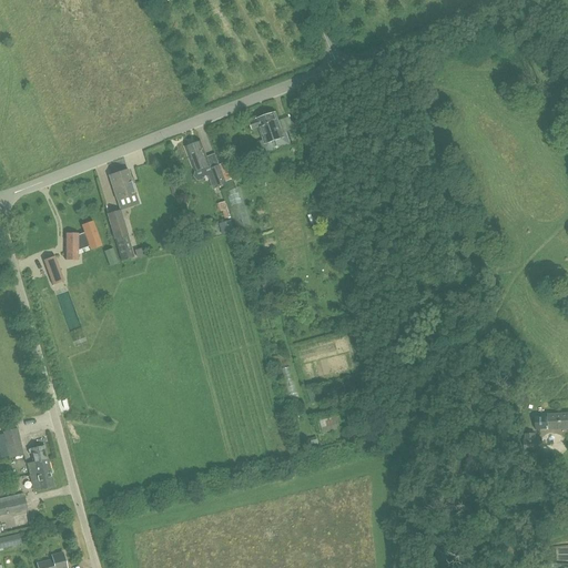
[(259,128),(263,140),(259,141),(263,153),(291,144),(286,132),(283,133),(275,112),(255,119),(249,121),(252,130),(259,128)]
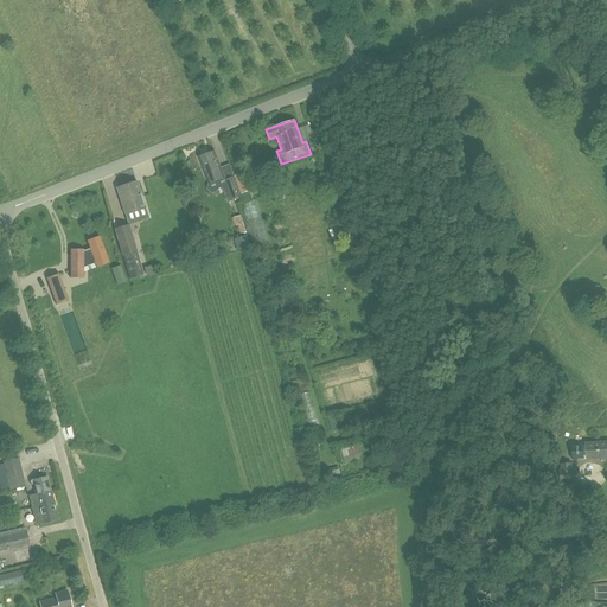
[(307,140),(312,153),(318,152),(313,138),(307,140)]
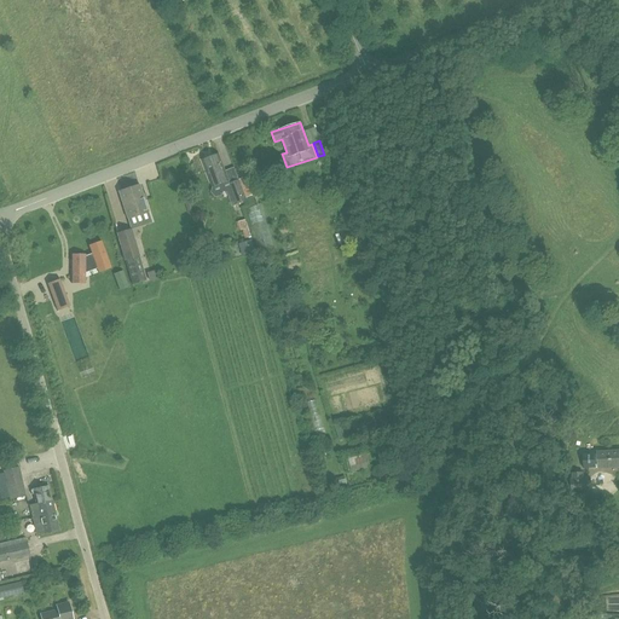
[(202,161),(209,177),(213,187),(229,181),(218,155),(202,161)]
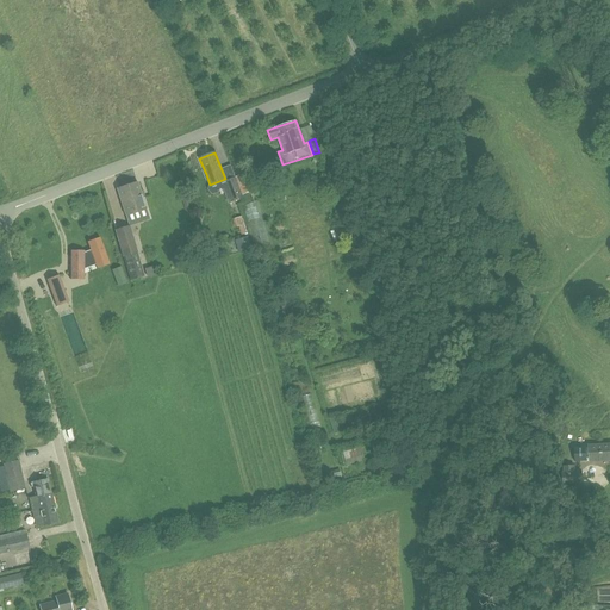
[(235,178),(242,195),(250,192),(243,174),(235,178)]
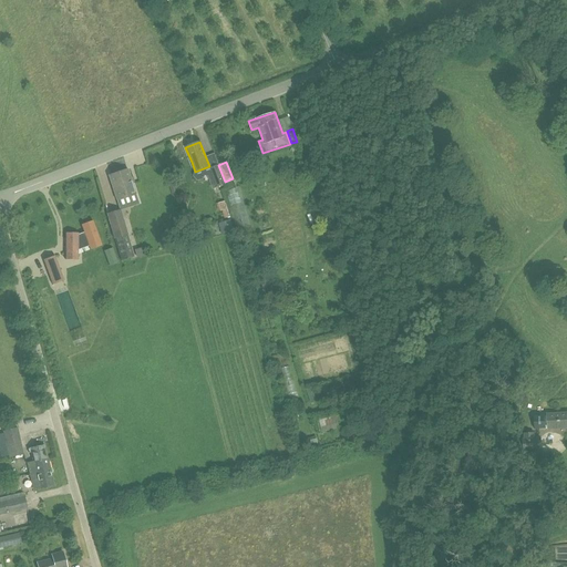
[(209,168),(216,187),(225,184),(217,165),(209,168)]
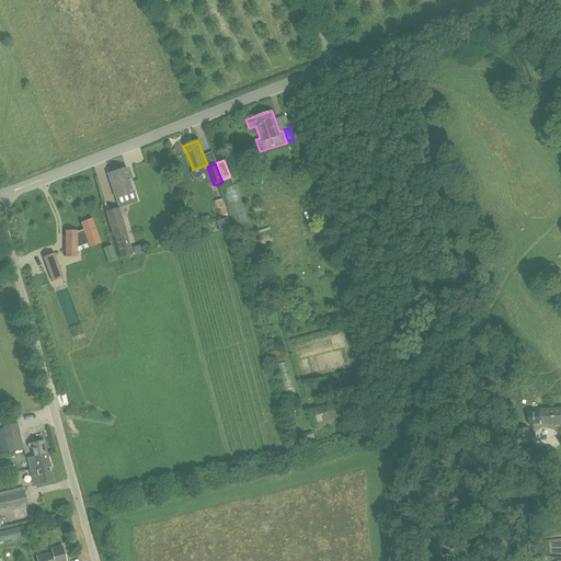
[(106,173),(115,197),(134,192),(126,167),(106,173)]
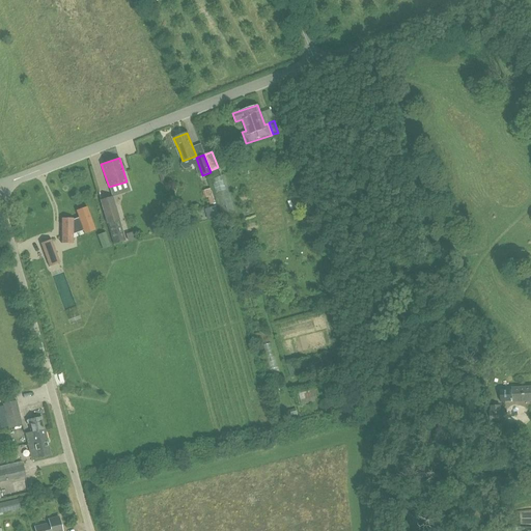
[(165,171),(159,172),(161,183),(168,182),(165,171)]
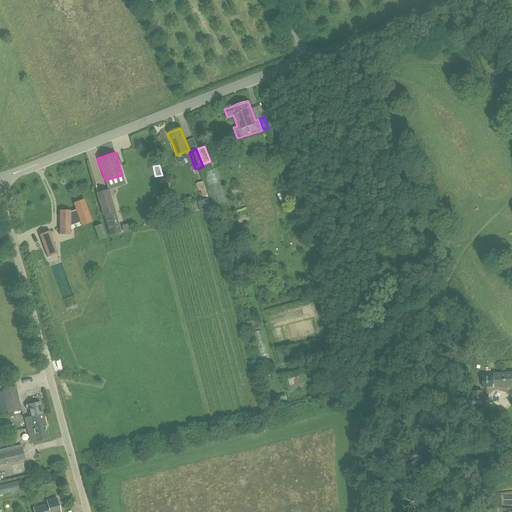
[(227,205),(216,168),(204,172),(214,208),(227,205)]
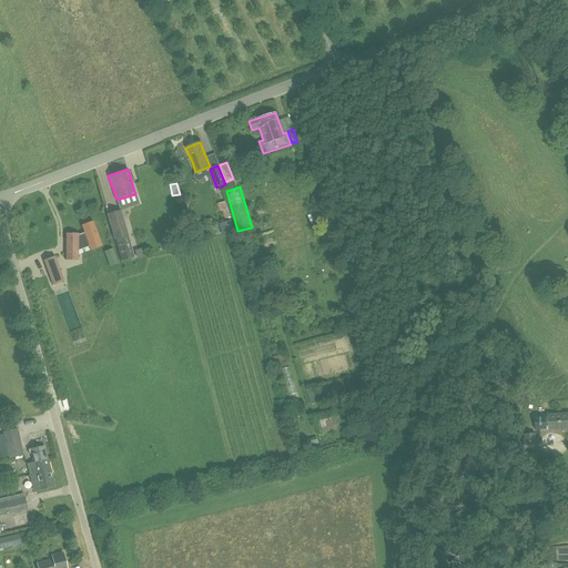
[(225,202),(216,204),(219,212),(222,211),(224,219),(230,217),(225,202)]
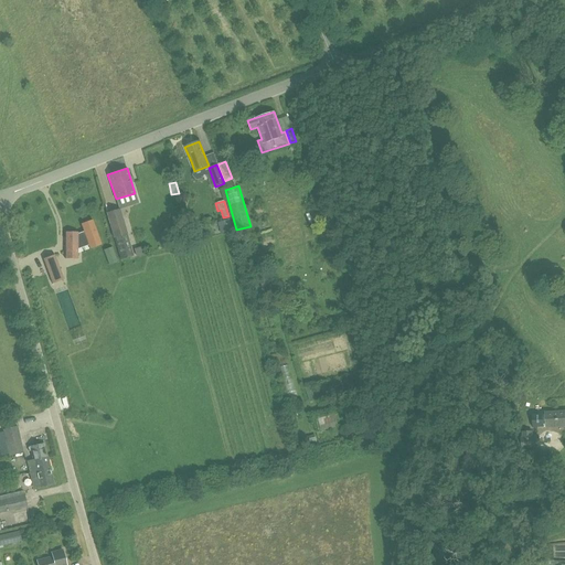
[(106,212),(110,230),(113,238),(115,237),(127,234),(119,209),(106,212)]
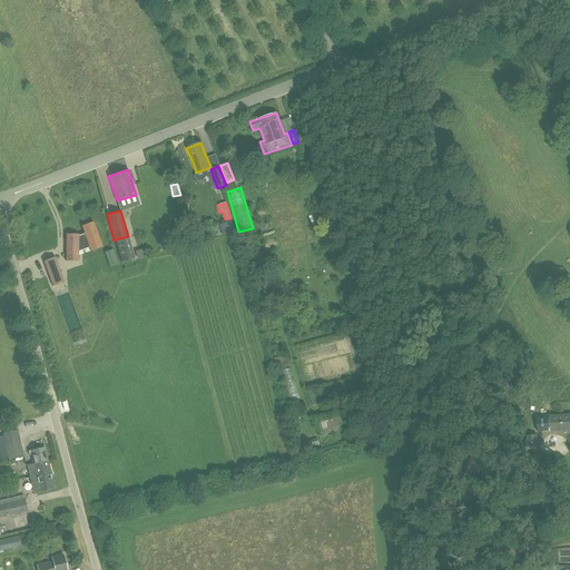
[(224,236),(234,233),(231,222),(220,224),(224,236)]
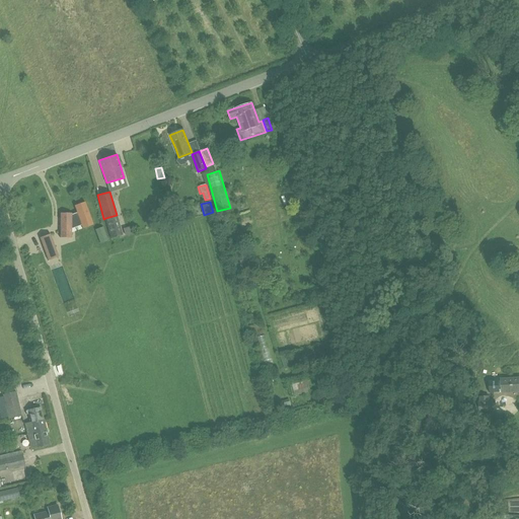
[(71,229),(71,224),(79,221),(81,225),(82,229),(93,225),(86,205),(74,206),(76,213),(72,215),(71,213),(60,213),(60,238),(71,238),(71,229)]
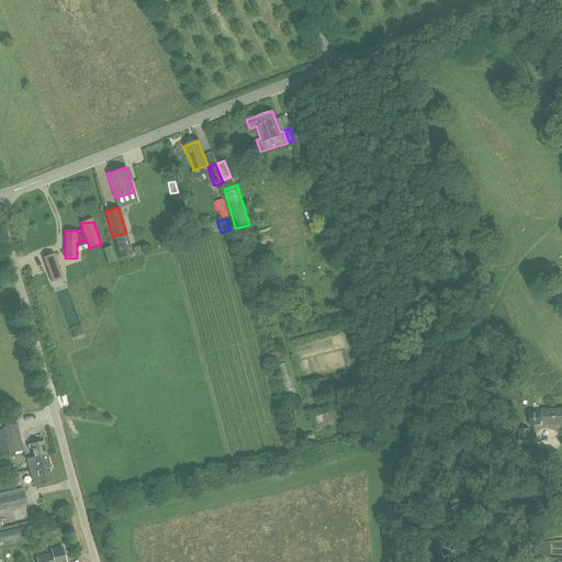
[(114,236),(117,247),(120,258),(133,255),(126,233),(114,236)]
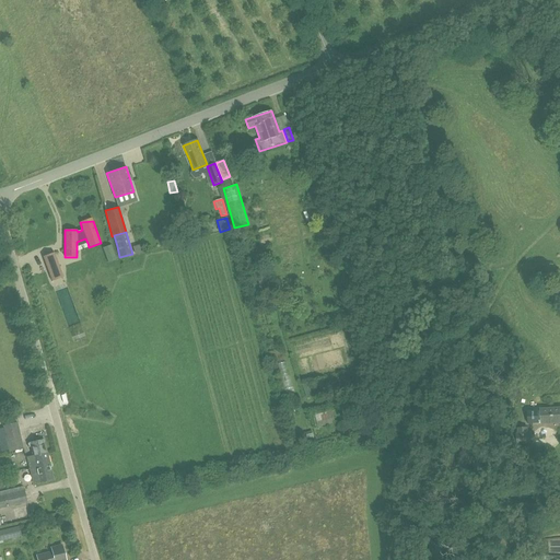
[(63,277),(54,253),(43,257),(51,281),(63,277)]
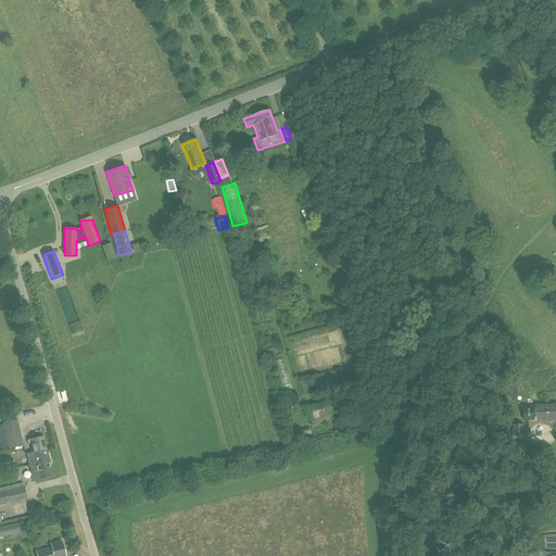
[(538,419),(538,420),(555,418),(555,405),(536,406),(536,407),(534,407),(534,406),(523,407),(523,420),(534,420),(534,419),(538,419)]
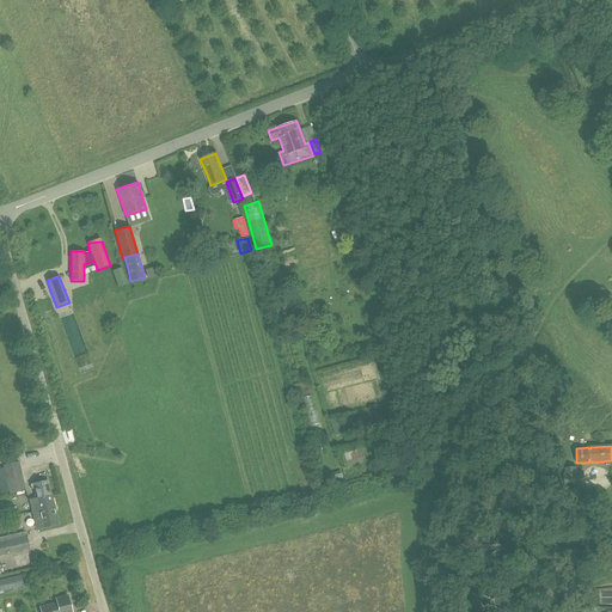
[(10,494),(25,490),(18,460),(2,465),(10,494)]
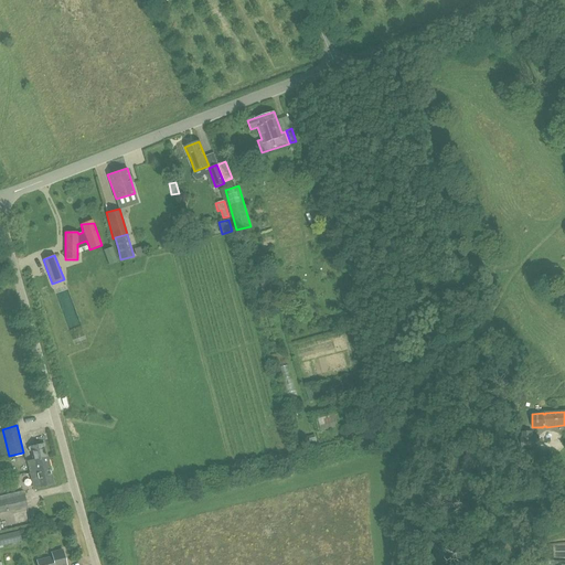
[(520,437),(521,449),(540,448),(539,435),(532,436),(532,430),(523,430),(523,437),(520,437)]
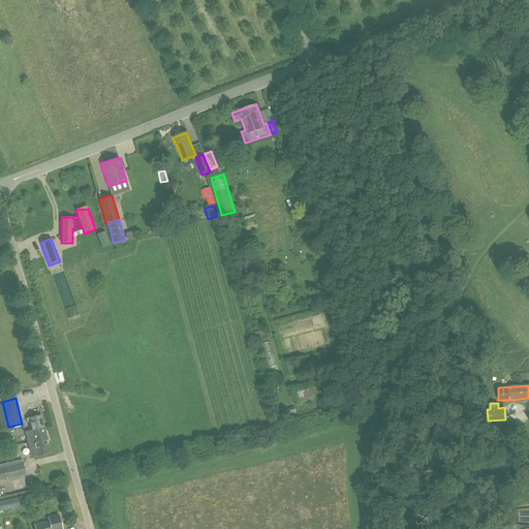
[(286,410),(287,416),(296,414),(294,407),(286,410)]
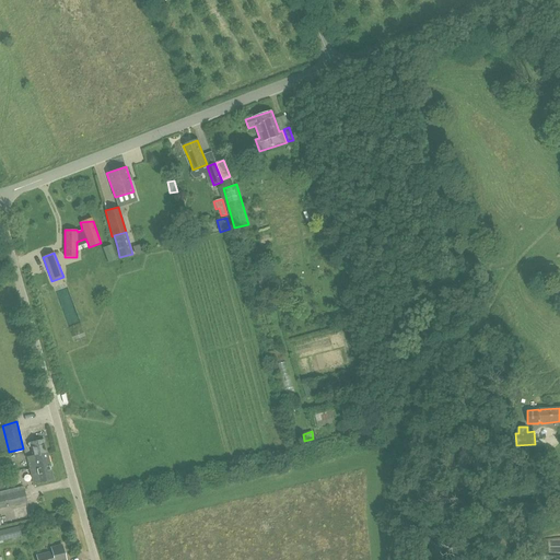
[(27,456),(30,468),(49,464),(46,452),(44,440),(27,444),(28,447),(32,447),(33,455),(27,456)]
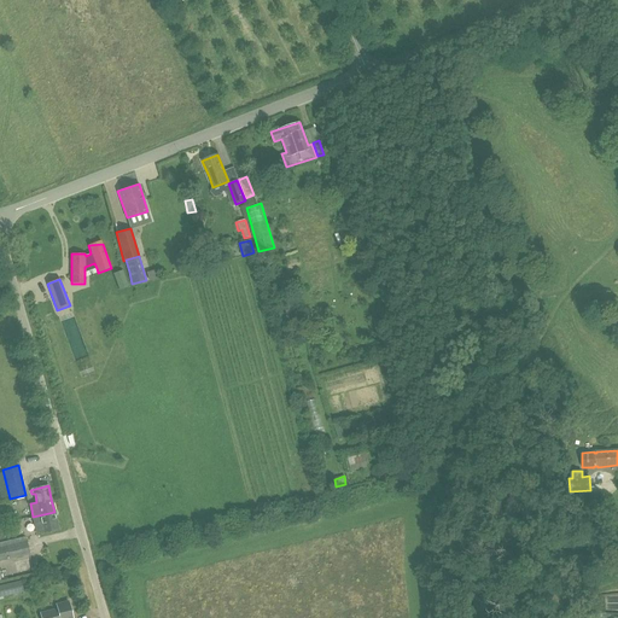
[(54,512),(33,517),(36,534),(58,529),(54,512)]
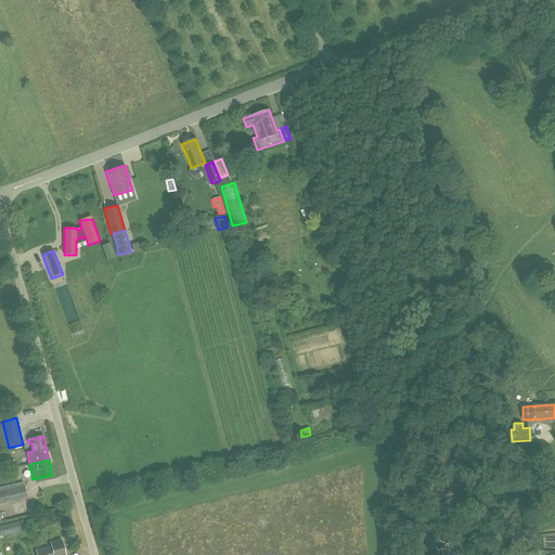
[(0,503),(27,498),(23,482),(0,487),(0,503)]
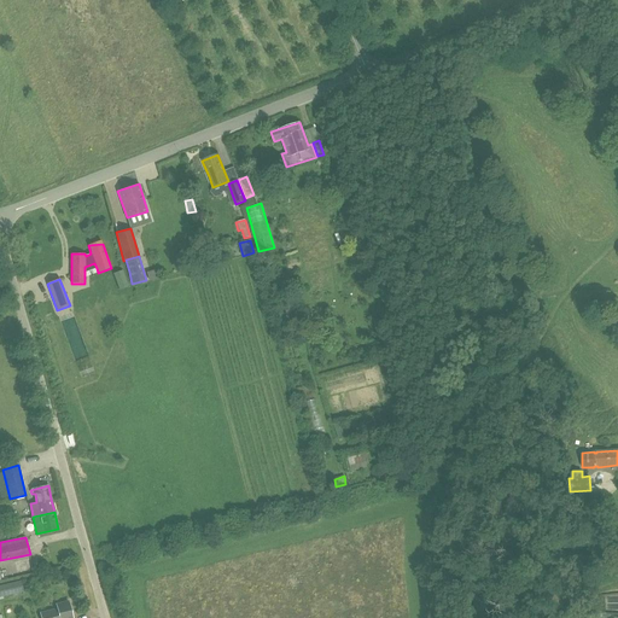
[(23,592),(21,581),(6,584),(9,595),(23,592)]
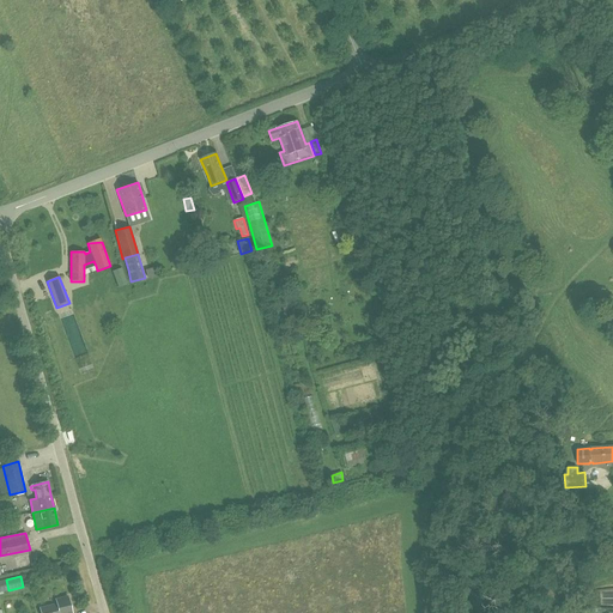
[(70,612),(70,610),(71,610),(68,596),(56,600),(58,604),(40,608),(41,612),(70,612)]
